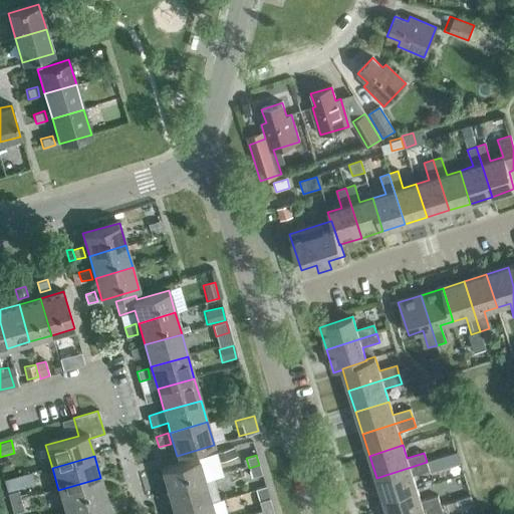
[(167,492),(213,478),(210,469),(202,471),(198,458),(161,469),(167,492)]
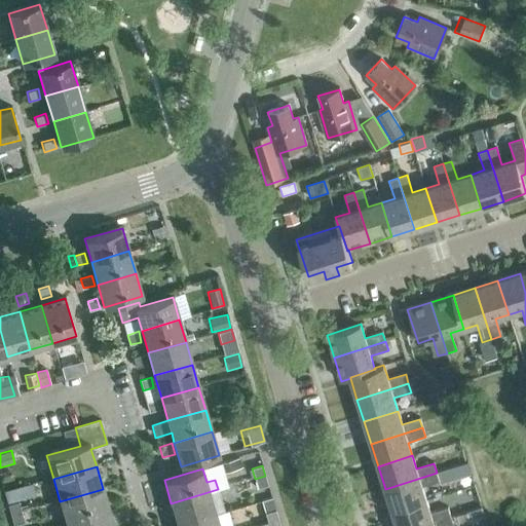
[(392,511),(426,500),(422,487),(440,482),(437,473),(385,489),(392,511)]
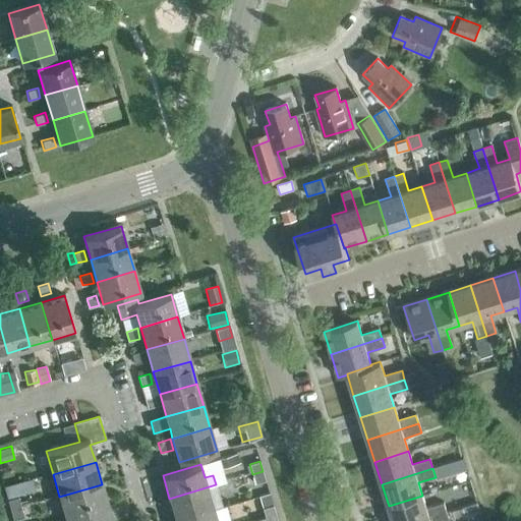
[(263,471),(252,474),(255,484),(266,481),(263,471)]
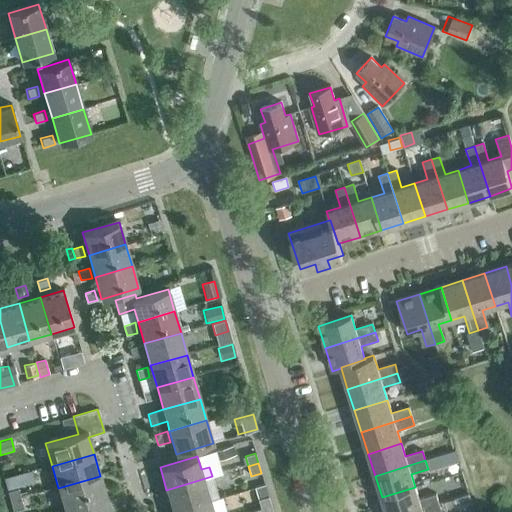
[(6,489),(22,485),(19,474),(3,479),(6,489)]
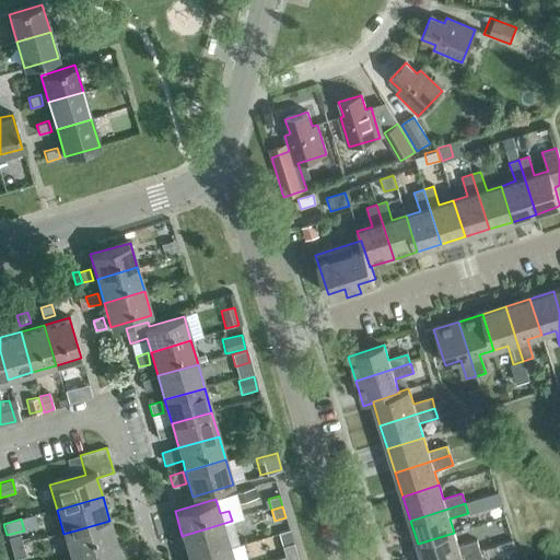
[(71,558),(116,545),(109,521),(63,534),(71,558)]
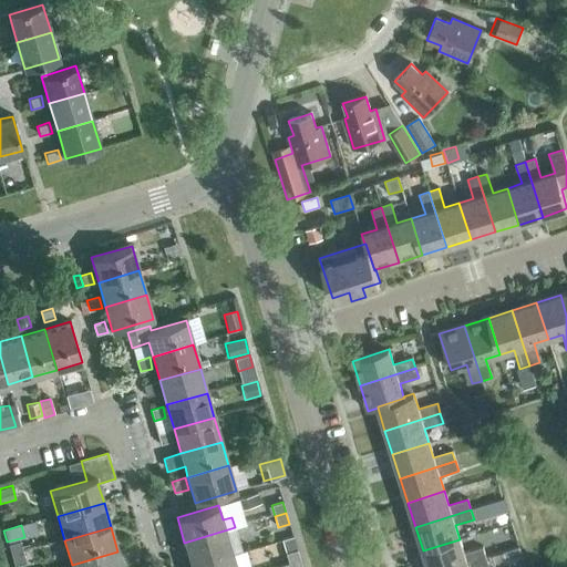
[(192,566),(241,552),(235,527),(184,543),(192,566)]
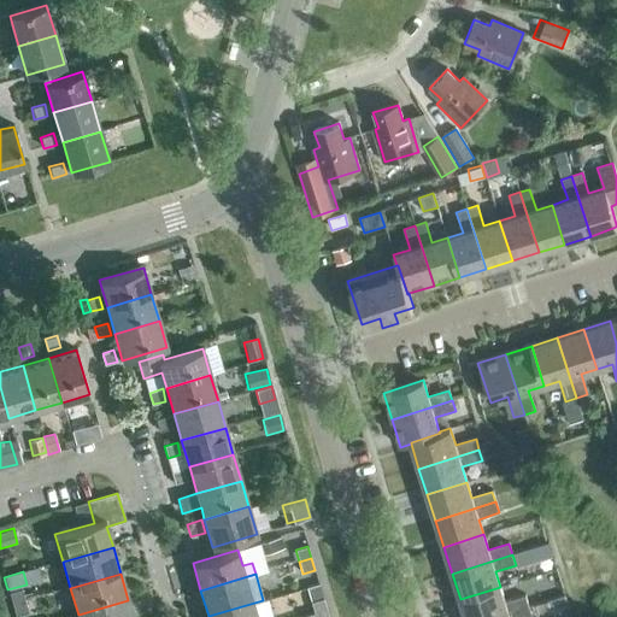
[(465,616),(495,616),(528,606),(526,597),(505,603),(500,587),(460,599),(465,616)]
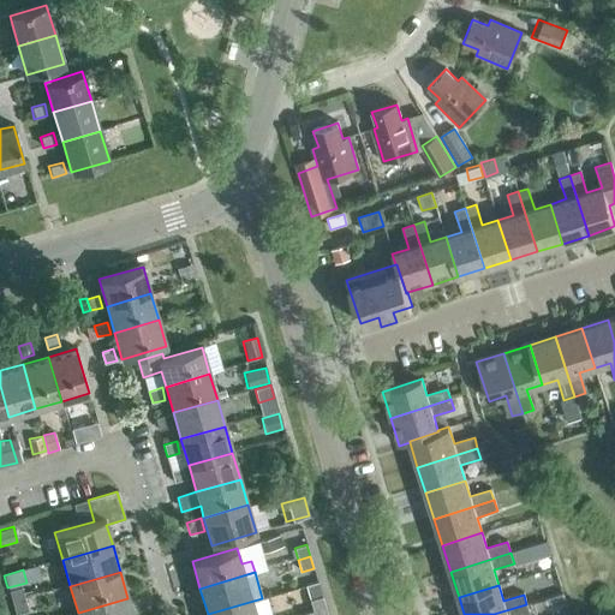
[(11,603),(23,599),(19,587),(7,591),(11,603)]
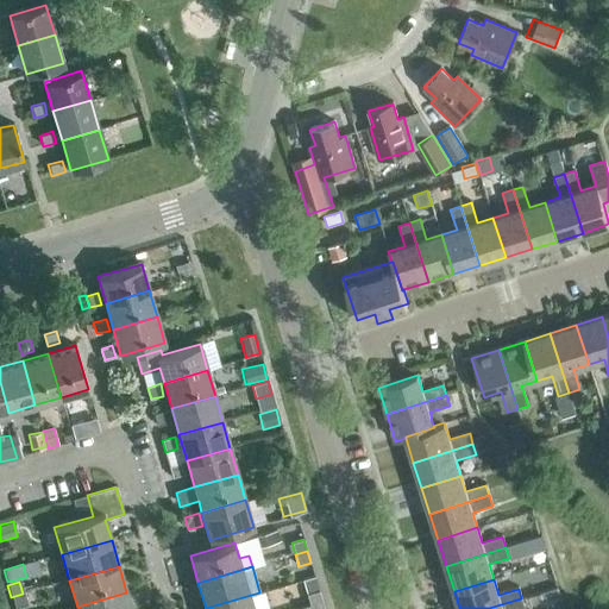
[(309,607),(322,603),(319,591),(306,595),(309,607)]
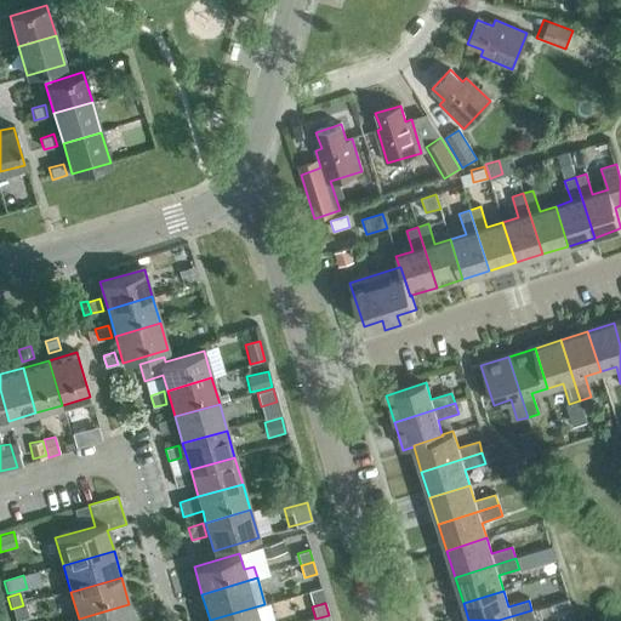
[(79,620),(134,620),(129,604),(79,619),(79,620)]
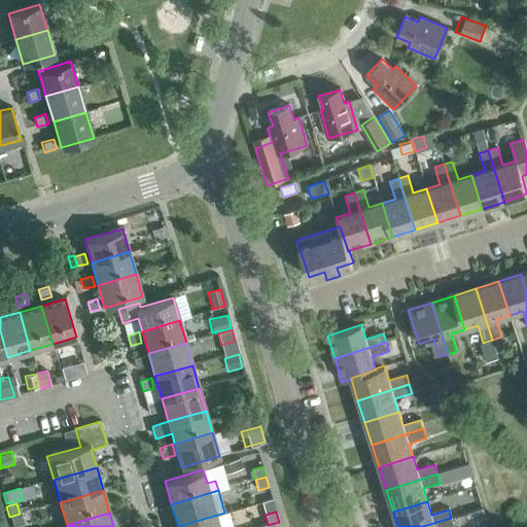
[(177,526),(229,526),(224,513),(178,526),(177,526)]
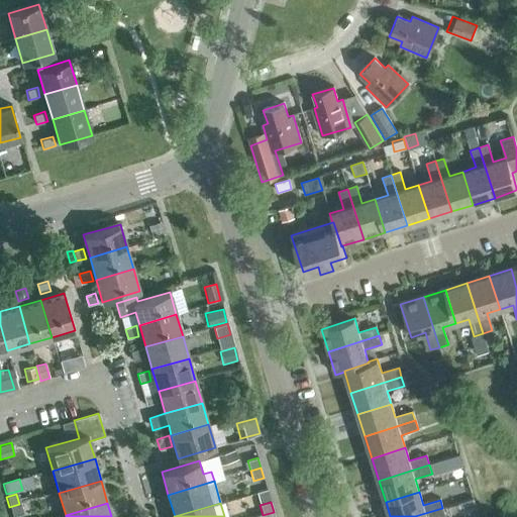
[(19,504),(9,507),(12,516),(22,514),(19,504)]
